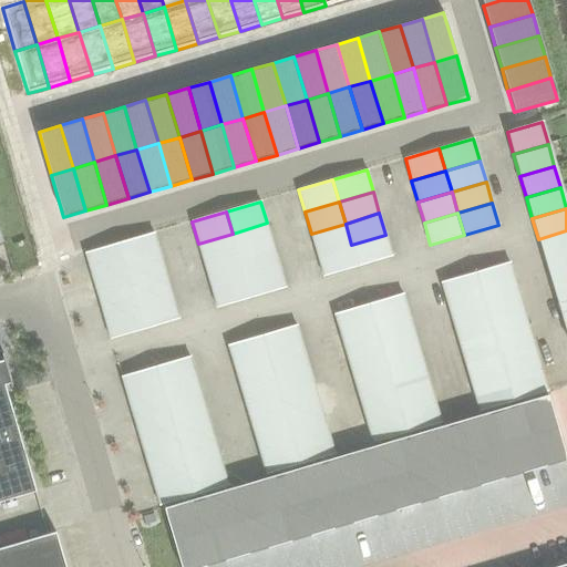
[(267,223),(233,234),(238,255),(272,245),(267,223)]
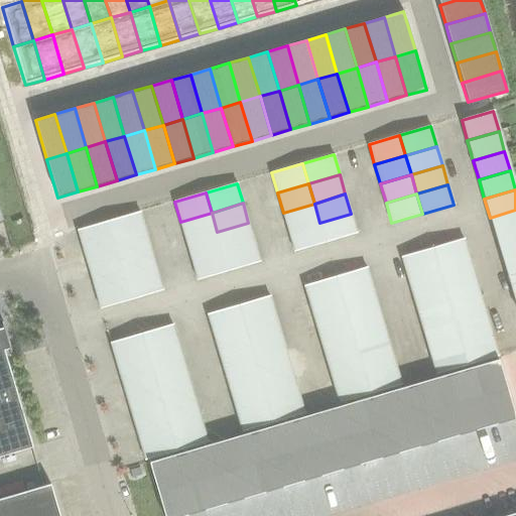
[(288,232),(319,223),(314,204),(283,213),(288,232)]
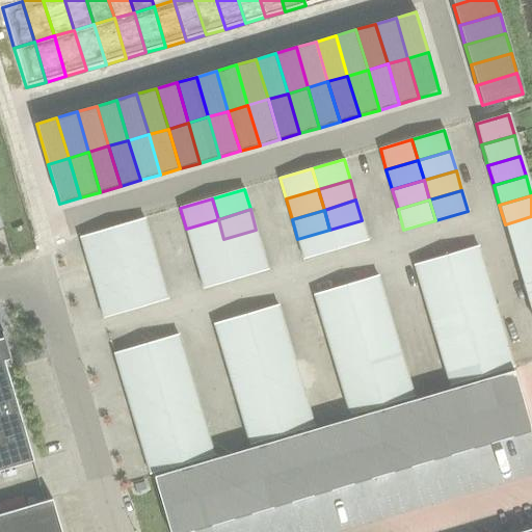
[(531,238),(531,216),(505,224),(510,244),(531,238)]
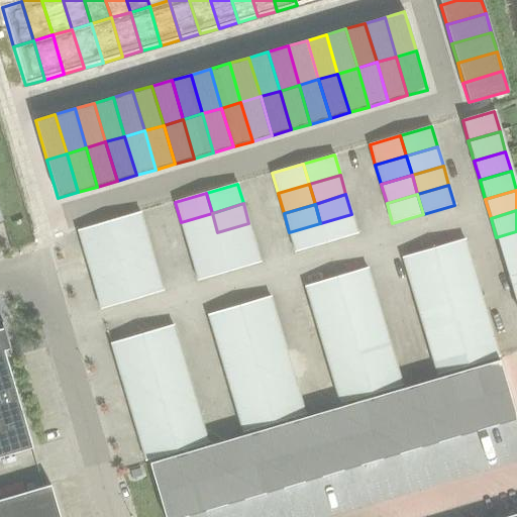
[(109,221),(115,241),(145,232),(140,212),(109,221)]
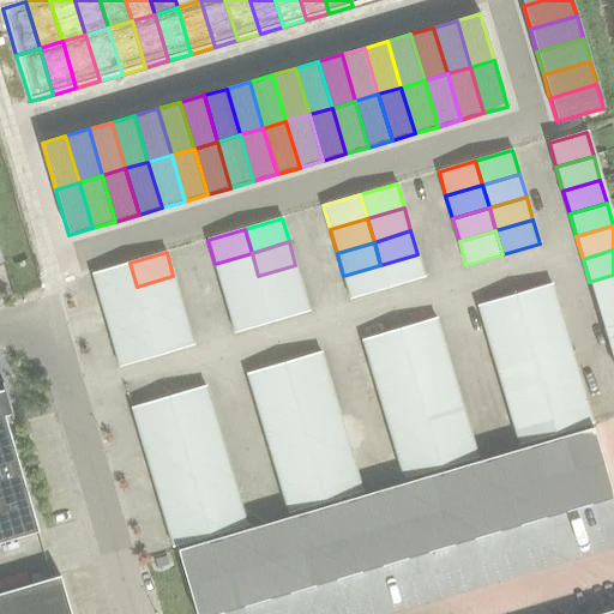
[(222,287),(258,276),(252,253),(215,264),(222,287)]
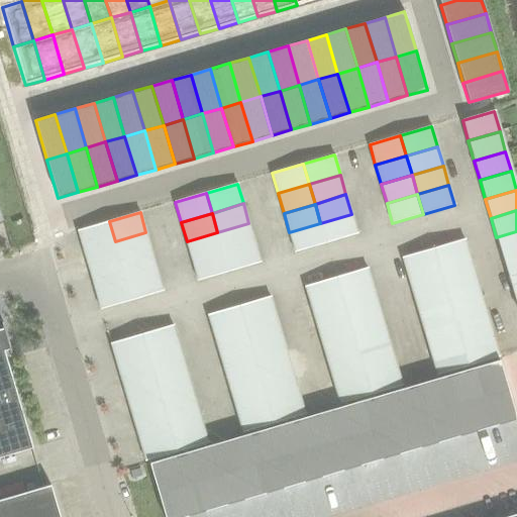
[(351,214),(320,223),(326,243),(357,233),(351,214)]
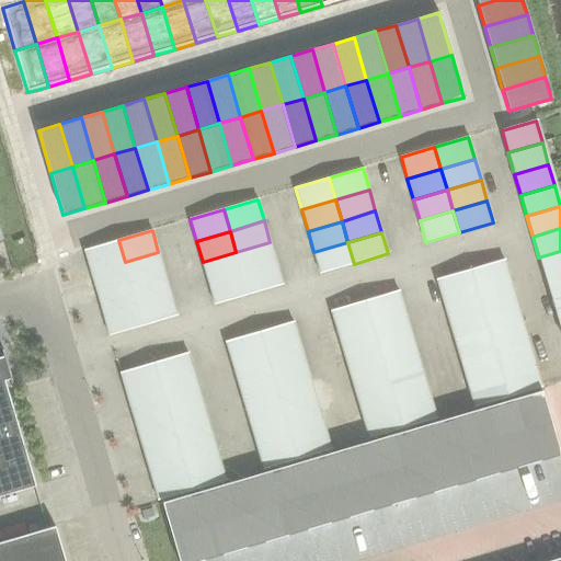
[(91,272),(125,262),(118,240),(84,250),(91,272)]
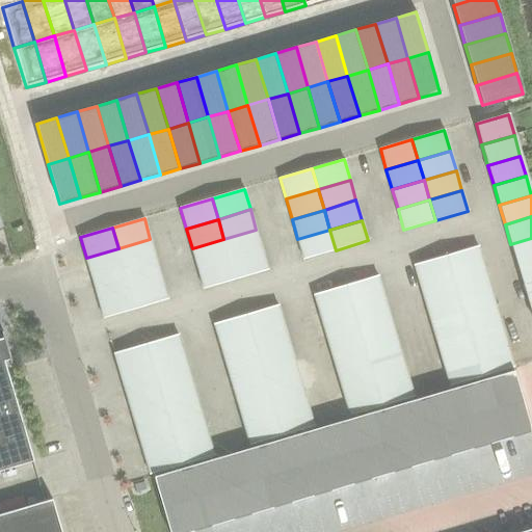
[(256,230),(223,239),(230,259),(262,249),(256,230)]
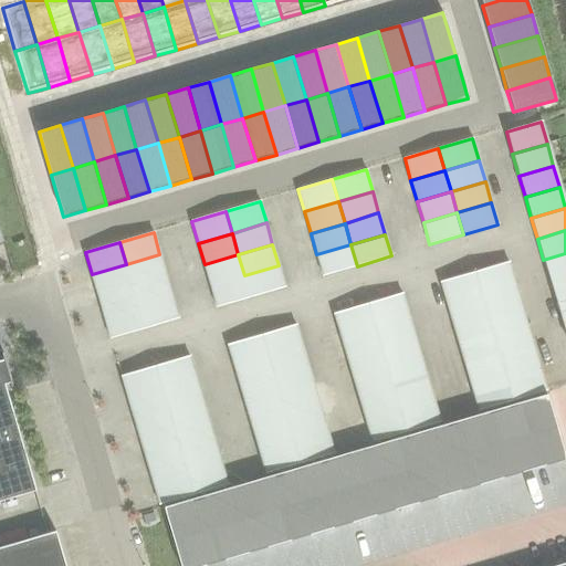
[(357,266),(350,244),(316,254),(323,276),(357,266)]
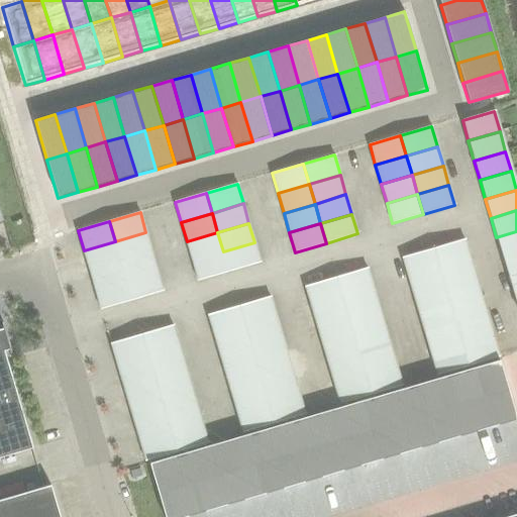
[(516,252),(516,231),(496,237),(502,257),(516,252)]
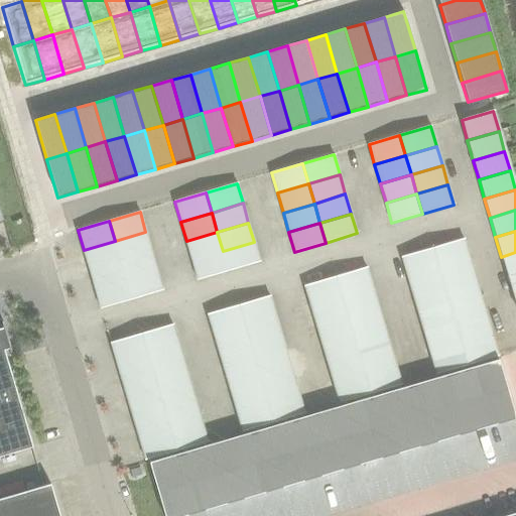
[(145,232),(115,241),(120,260),(151,251),(145,232)]
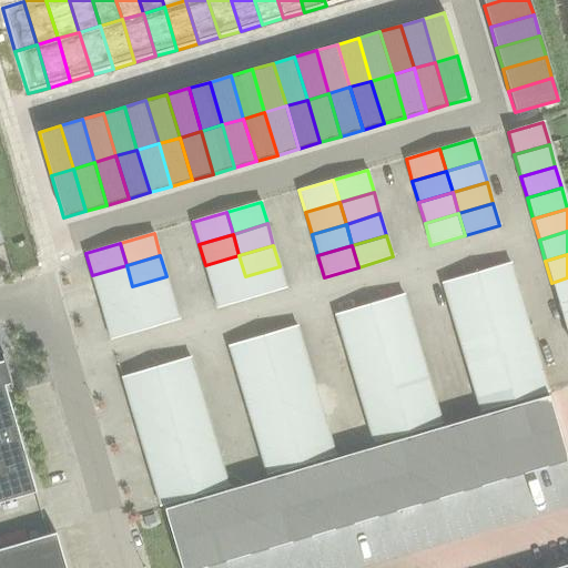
[(211,286),(236,279),(245,276),(239,255),(205,265),(211,286)]
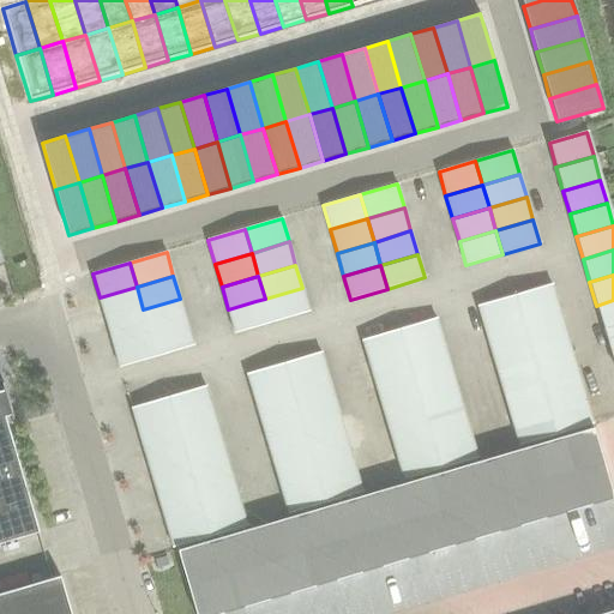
[(515,295),(522,319),(559,308),(552,284),(515,295)]
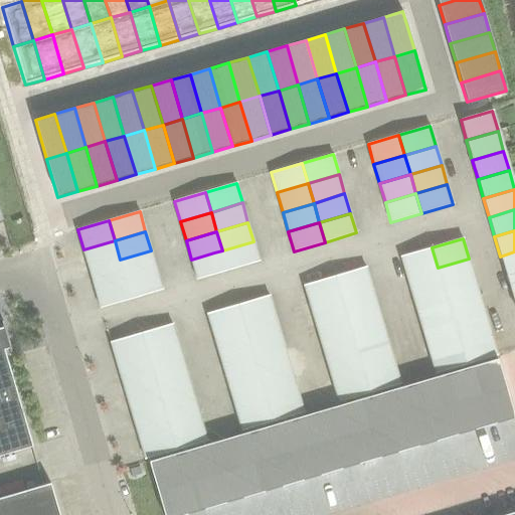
[(120,260),(115,240),(83,249),(89,269),(120,260)]
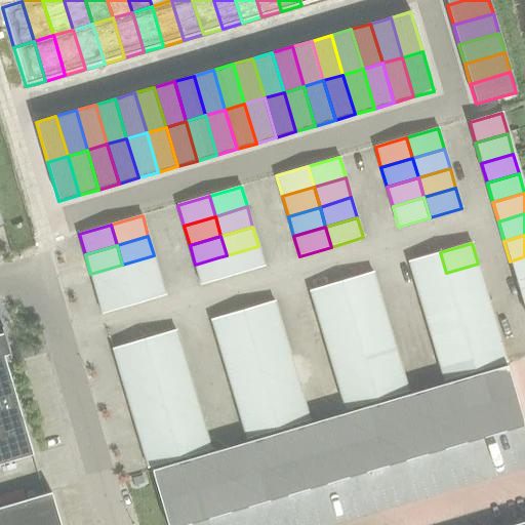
[(258,246),(227,255),(233,276),(265,267),(258,246)]
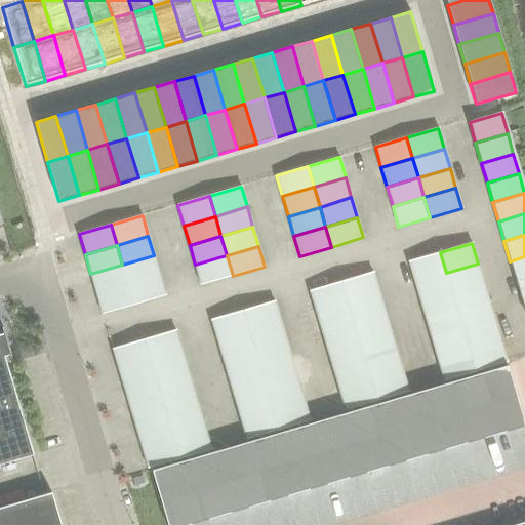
[(414,282),(446,273),(440,252),(409,261),(414,282)]
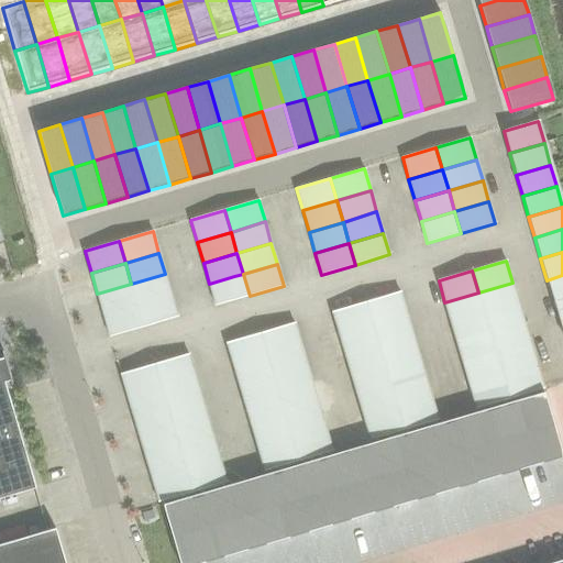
[(165,274),(131,284),(138,305),(172,295),(165,274)]
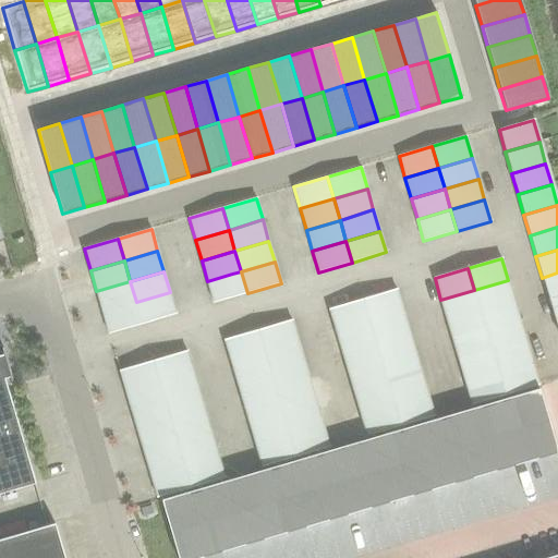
[(241,271),(232,274),(239,295),(247,293),(241,271)]
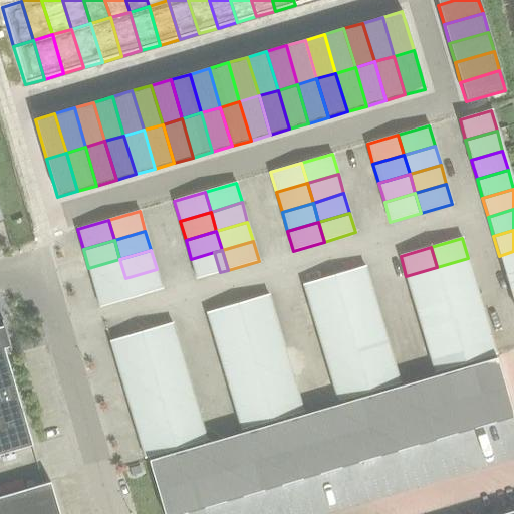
[(513,271),(513,251),(499,256),(504,275),(513,271)]
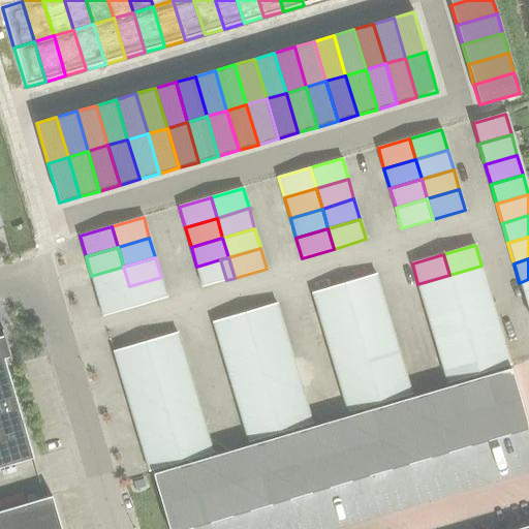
[(226,280),(220,259),(196,267),(203,287),(226,280)]
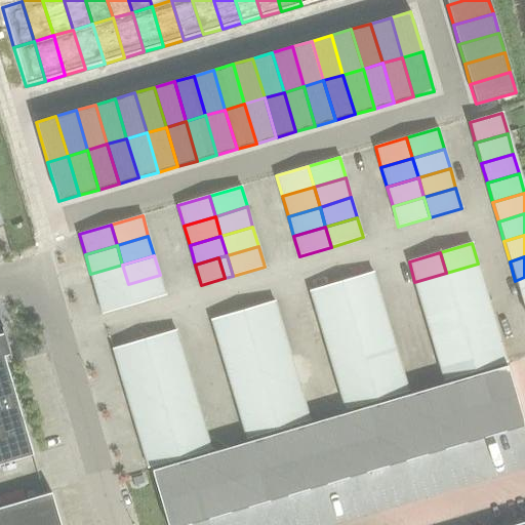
[(478,264),(446,273),(452,292),(484,283),(478,264)]
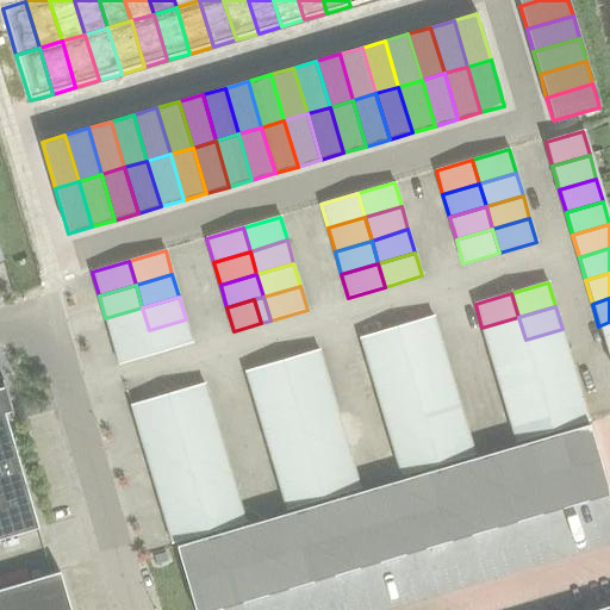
[(149,330),(142,307),(105,318),(112,341),(149,330)]
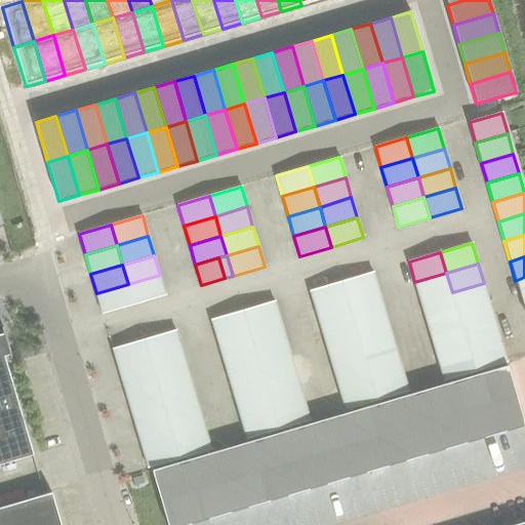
[(341,281),(342,285),(348,301),(379,292),(373,272),(341,281)]
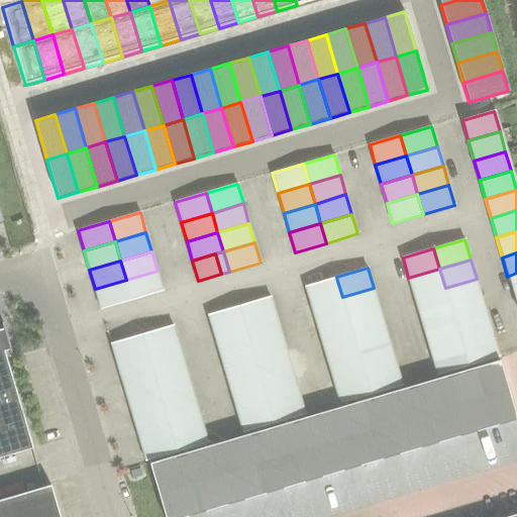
[(445,288),(439,269),(408,278),(414,297),(445,288)]
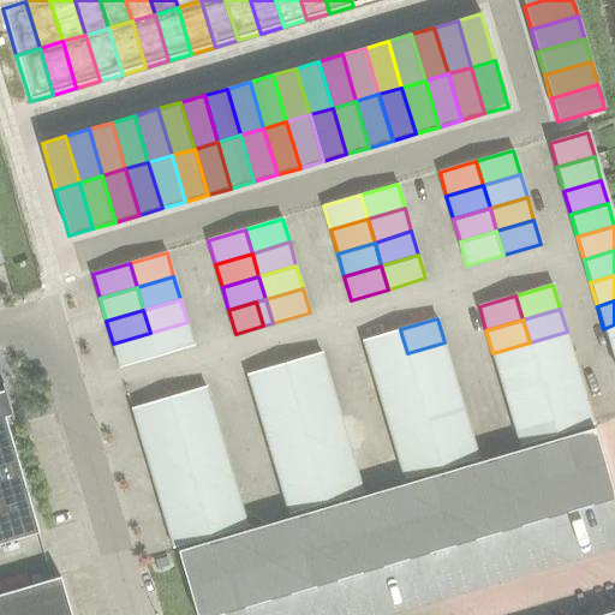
[(187,322),(150,333),(157,357),(193,346),(187,322)]
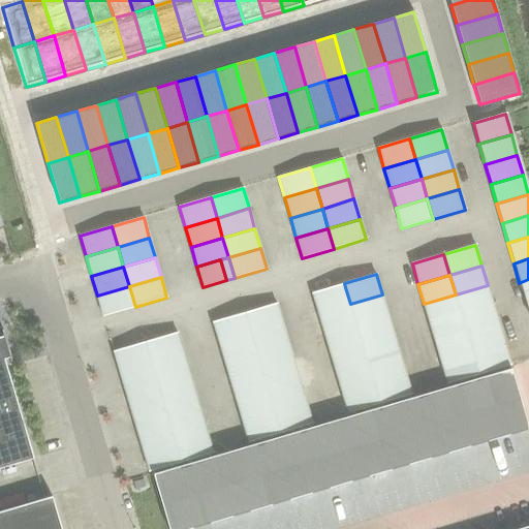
[(528,301),(528,279),(519,283),(525,303),(528,301)]
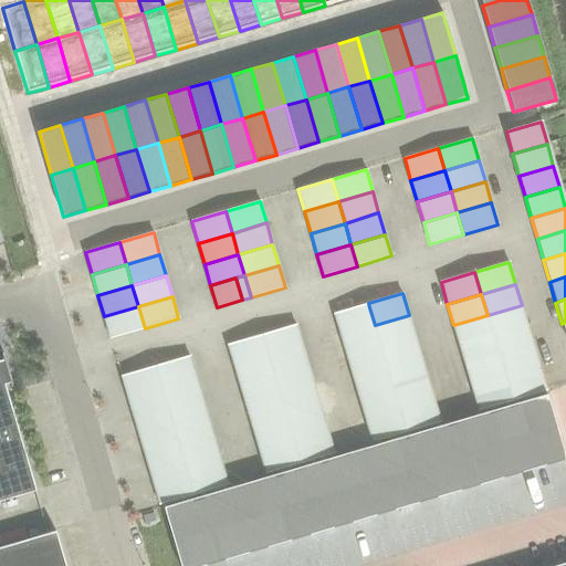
[(341,335),(375,325),(369,307),(368,303),(334,313),(341,335)]
